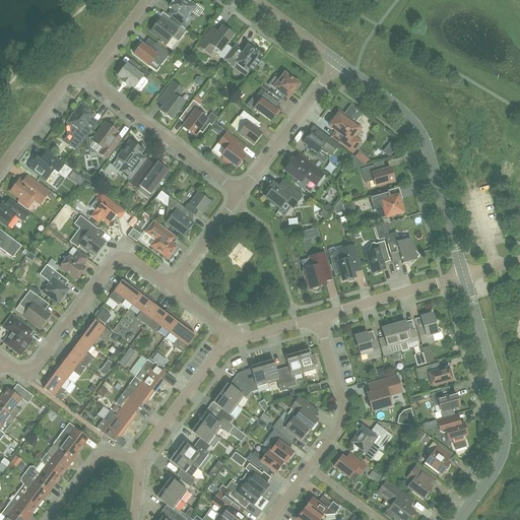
[(174,19),(186,27),(194,16),(190,14),(190,12),(195,6),(186,0),(174,0),(170,7),(172,8),(168,14),(174,19)]
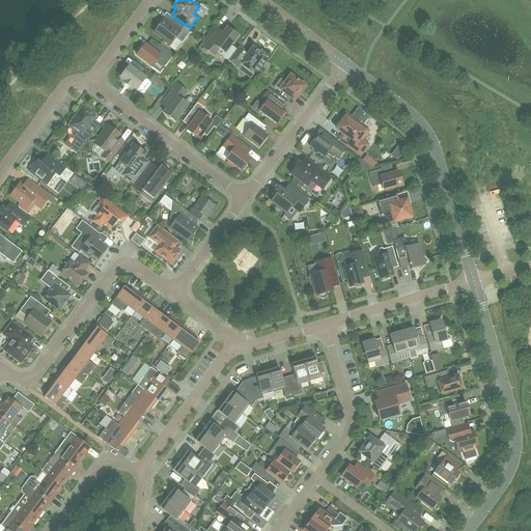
[(182,44),(191,31),(173,19),(169,24),(162,19),(157,25),(159,26),(154,32),(170,45),(175,38),(182,44)]
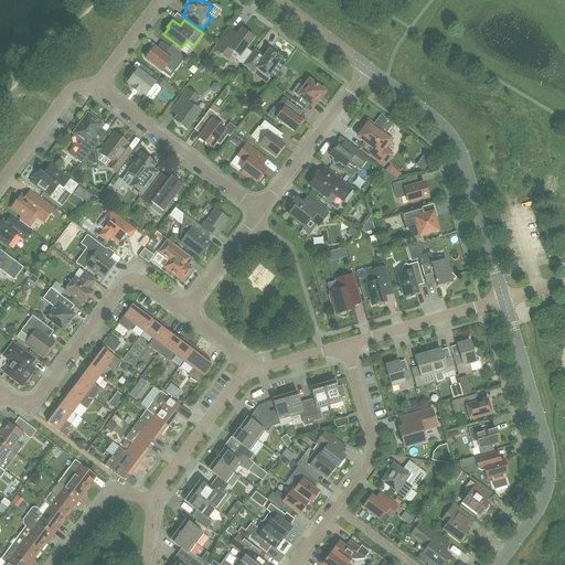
[(216,51),(215,52),(220,55),(221,53),(227,59),(233,52),(240,56),(236,60),(243,64),(253,52),(246,48),(253,38),(242,30),(231,44),(224,39),(216,50),(216,51)]
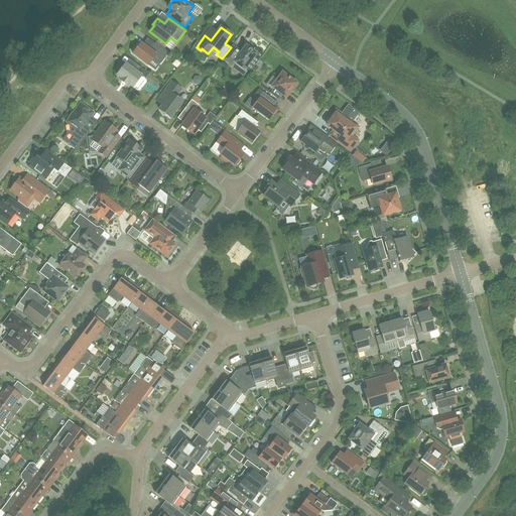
[(167,53),(154,43),(150,50),(140,43),(140,44),(139,43),(137,43),(134,47),(135,49),(132,53),(147,66),(155,71),(160,63),(167,53)]
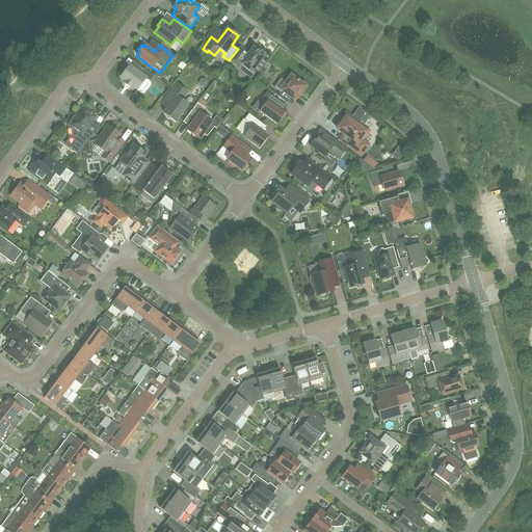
[(238,49),(229,60),(238,68),(241,64),(251,73),(253,70),(258,74),(269,59),(264,55),(260,52),(260,50),(257,47),(254,48),(254,47),(248,53),(239,47),(238,49)]
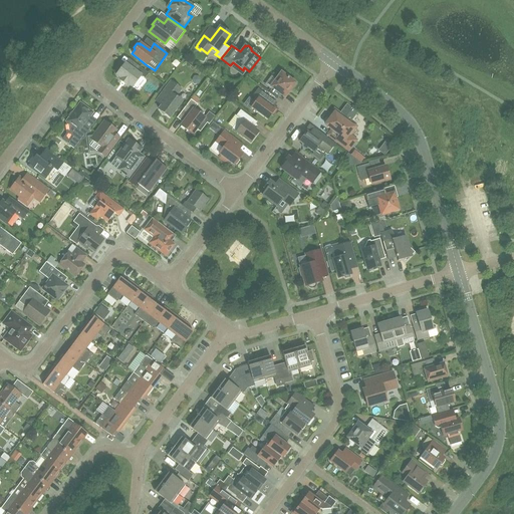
[(146,79),(150,74),(137,65),(134,69),(124,63),(123,64),(121,65),(119,68),(119,70),(115,75),(120,78),(119,80),(125,85),(127,83),(132,87),(141,75),(146,79)]
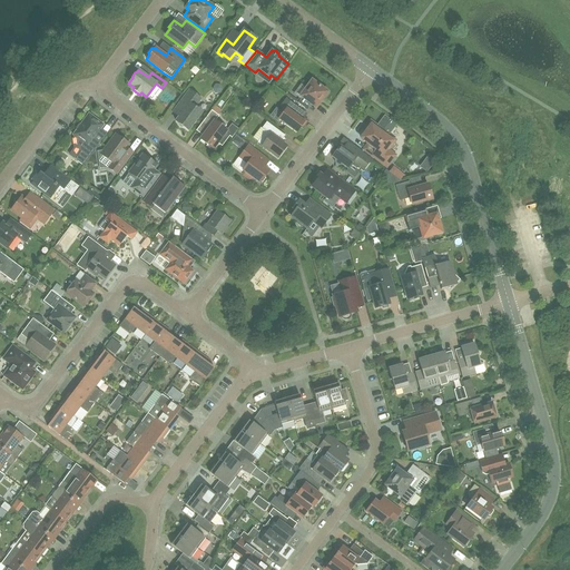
[(315,108),(327,92),(312,80),(296,102),(306,109),(307,107),(310,109),(312,105),(315,108)]
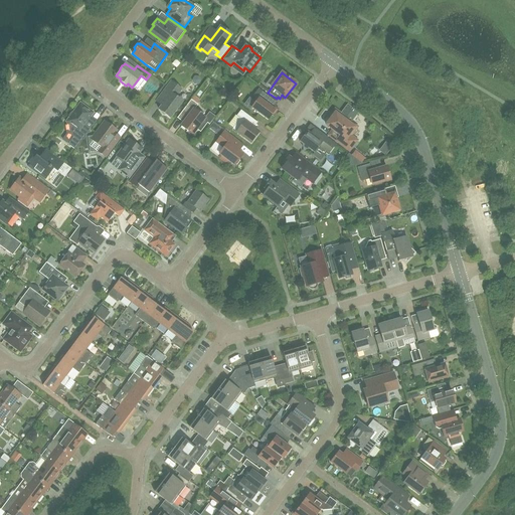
[(158,110),(160,111),(160,112),(161,114),(163,114),(164,115),(166,115),(170,118),(182,102),(175,97),(181,89),(171,81),(162,94),(156,101),(162,105),(158,110)]
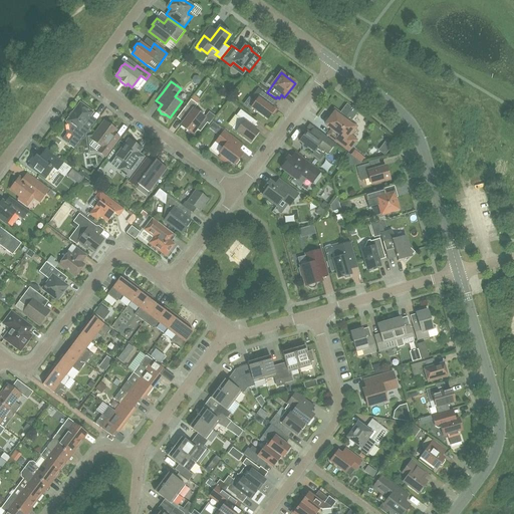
[(272,105),(275,101),(258,88),(250,98),(255,102),(251,107),(267,119),(271,114),(273,116),(276,111),(272,108),(272,105)]
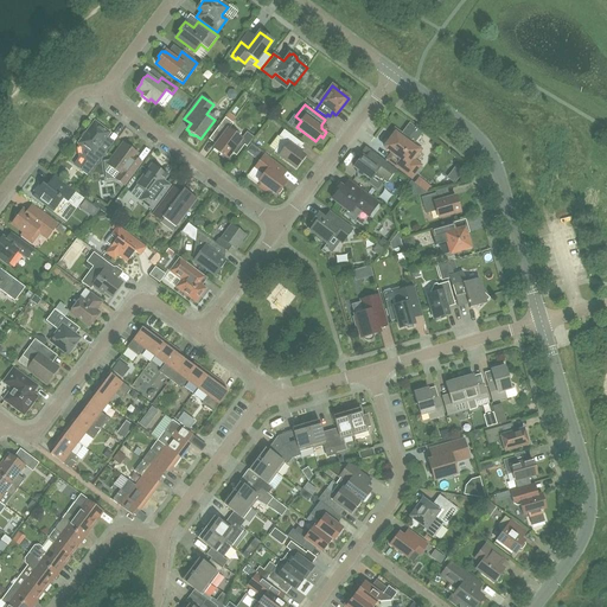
[(244,145),(240,141),(241,139),(229,129),(234,123),(225,117),(216,131),(223,136),(213,148),(227,159),(231,152),(236,155),(244,145)]
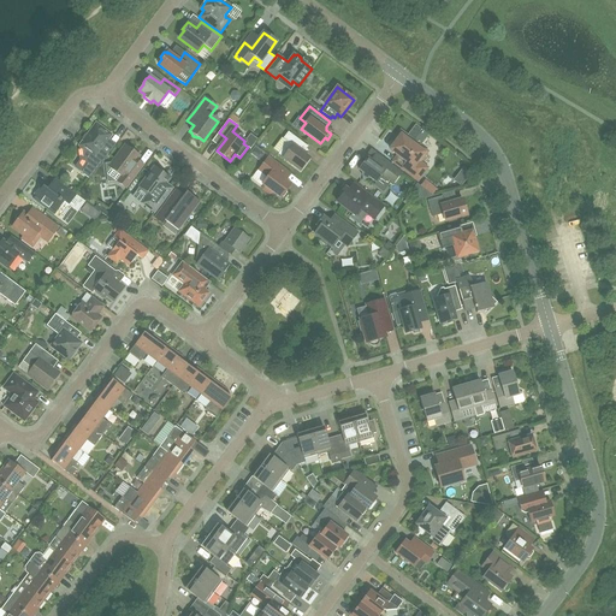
[(80,160),(75,166),(81,171),(81,172),(90,179),(108,155),(101,149),(111,135),(95,124),(87,135),(86,134),(82,138),(82,142),(80,146),(81,147),(77,150),(80,160)]
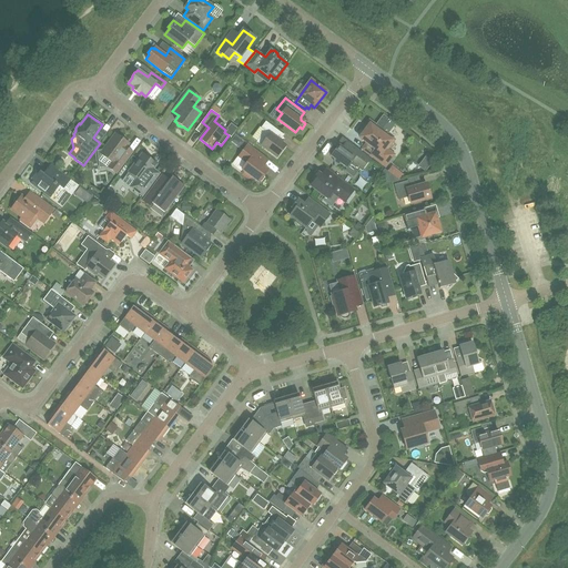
[(274,138),(279,131),(265,121),(261,128),(265,131),(256,142),(276,158),(285,146),(274,138)]
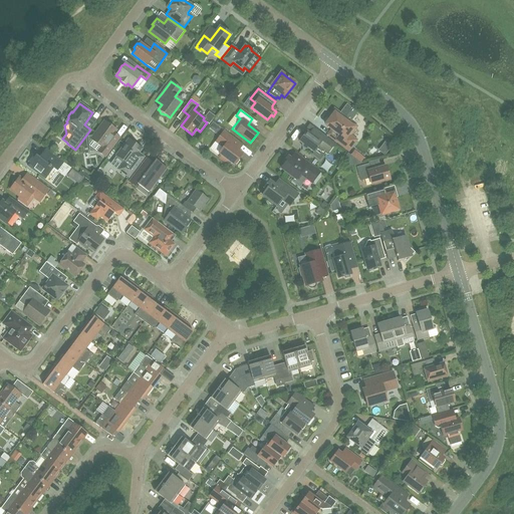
[(338,115),(339,114),(334,109),(328,117),(330,118),(325,124),(331,130),(327,136),(348,151),(356,141),(350,136),(355,129),(338,115)]
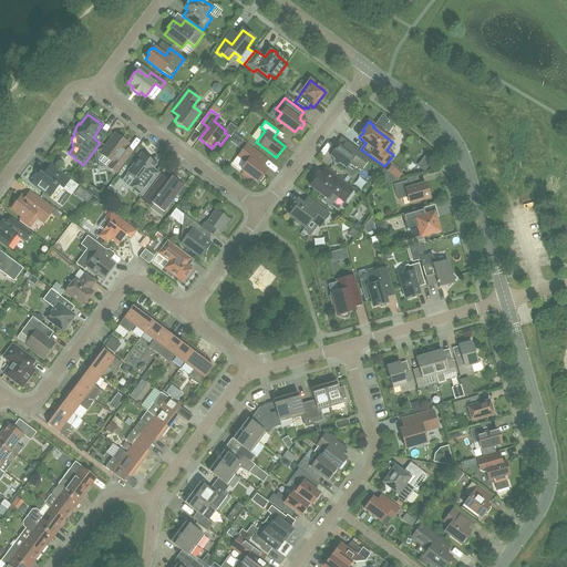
[(112,162),(107,167),(115,173),(125,161),(131,152),(125,147),(127,144),(114,134),(100,153),(112,162)]
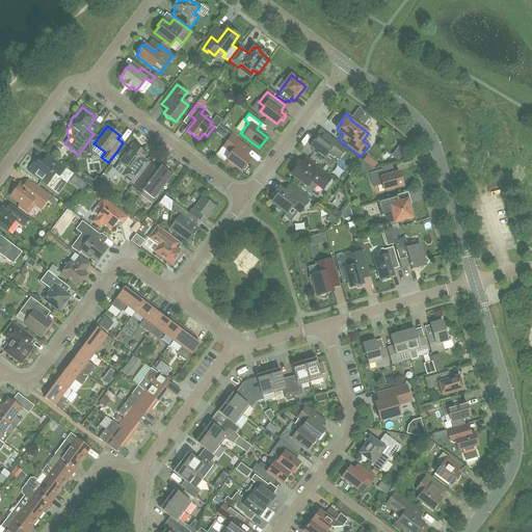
[(228,133),(219,127),(216,132),(221,137),(225,136),(228,133)]
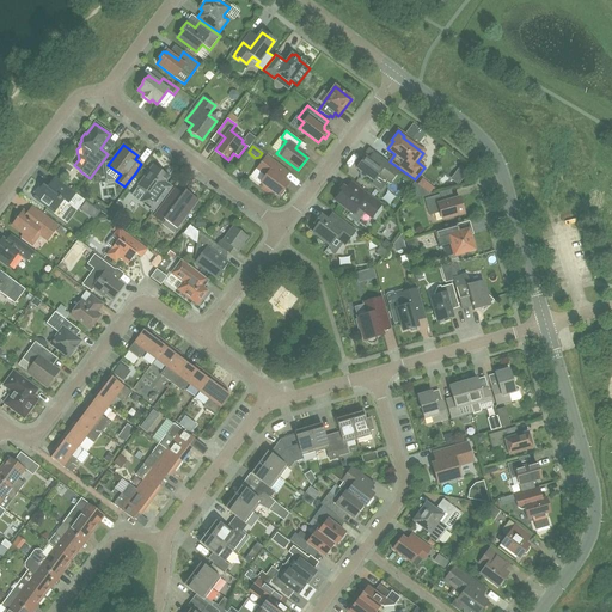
[(390,184),(399,171),(377,153),(372,159),(373,160),(372,163),(365,157),(362,160),(359,161),(359,165),(356,169),(360,171),(360,176),(363,178),(367,177),(373,182),(378,176),(390,184)]
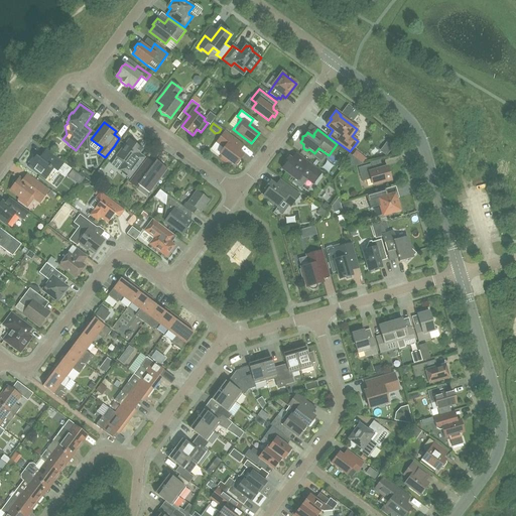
[(243,154),(231,145),(236,140),(225,132),(216,143),(224,149),(220,154),(221,155),(220,156),(220,158),(225,162),(228,162),(228,161),(235,165),(243,154)]
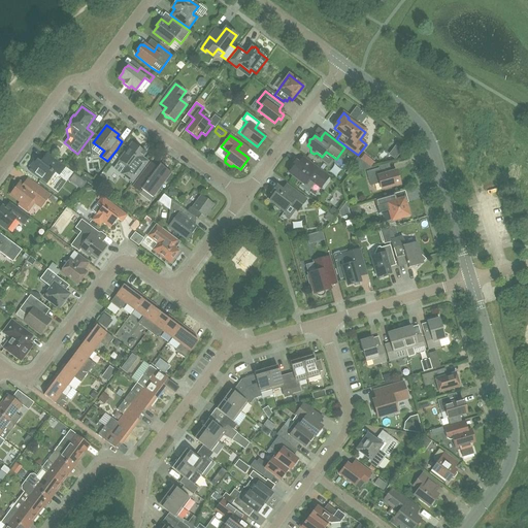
[(120,160),(126,165),(127,168),(122,174),(133,183),(146,164),(138,158),(142,152),(132,143),(120,160)]
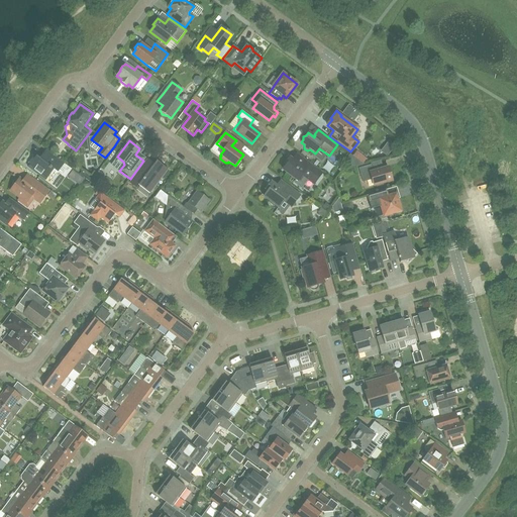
[(387,156),(395,145),(389,140),(381,151),(387,156)]
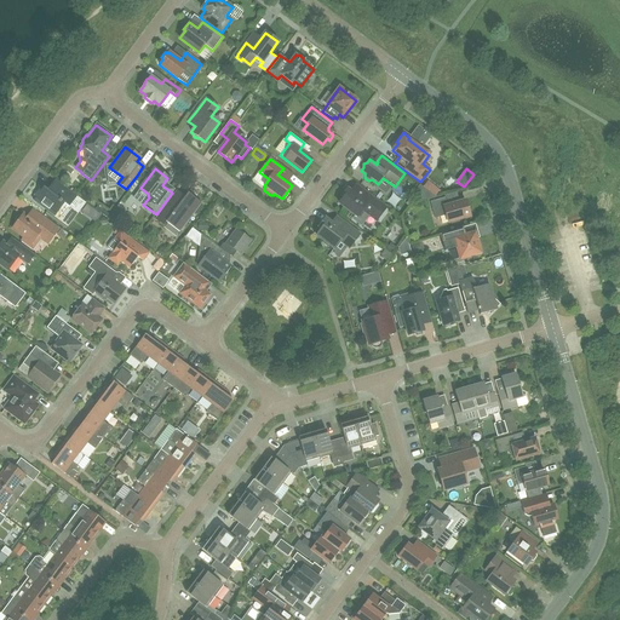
[(85,202),(76,196),(55,181),(47,190),(44,188),(33,201),(55,217),(58,219),(68,227),(78,213),(85,202)]
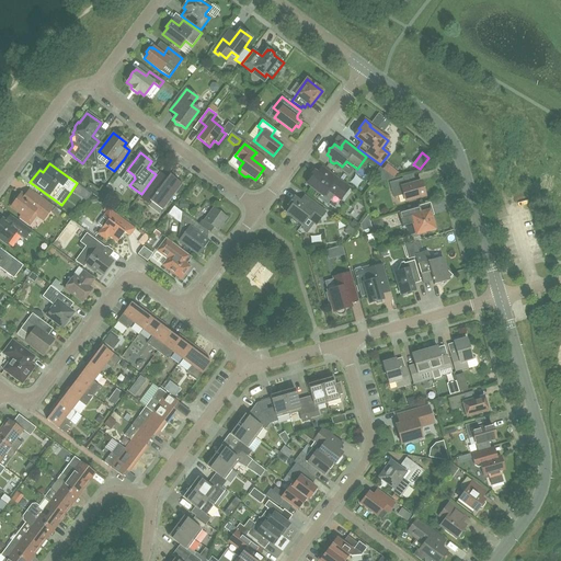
[(387,164),(382,170),(395,179),(399,173),(387,164)]
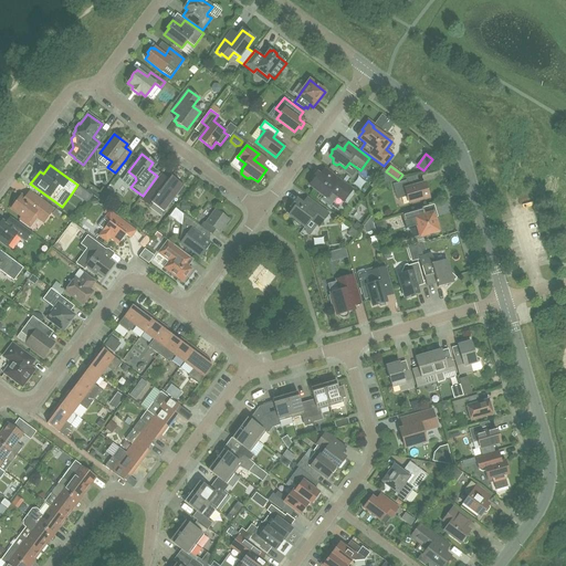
[(379,174),(379,175),(395,181),(398,180),(386,171),(383,168),(381,169),(381,170),(380,173),(379,174)]
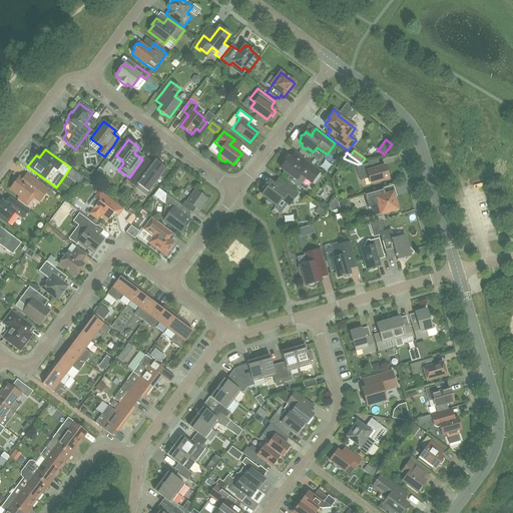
[(320,172),(314,167),(294,153),(290,158),(288,156),(284,161),(285,162),(281,168),(296,179),(300,173),(312,182),(320,172)]
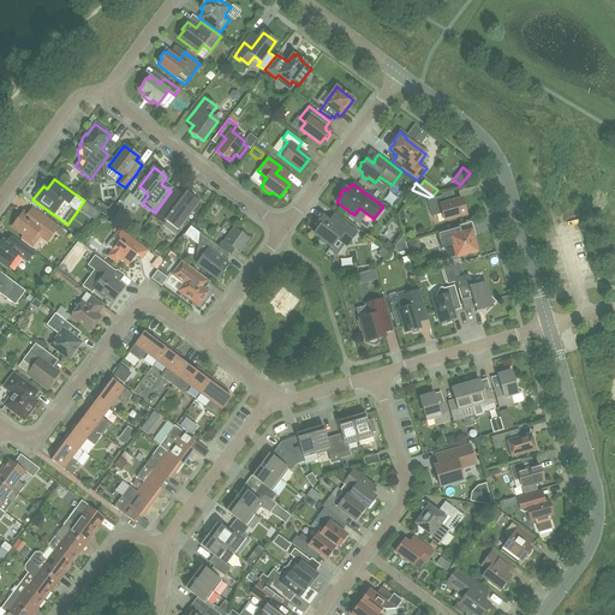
[(199,201),(186,191),(175,204),(168,198),(154,218),(162,225),(165,220),(178,230),(199,201)]
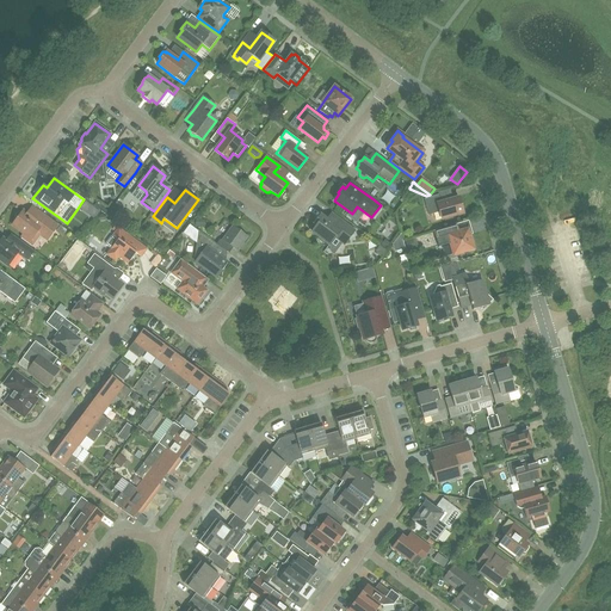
[(458,199),(458,198),(440,203),(438,195),(424,199),(429,215),(439,213),(442,220),(463,214),(461,207),(462,205),(463,203),(462,202),(461,201),(458,199)]
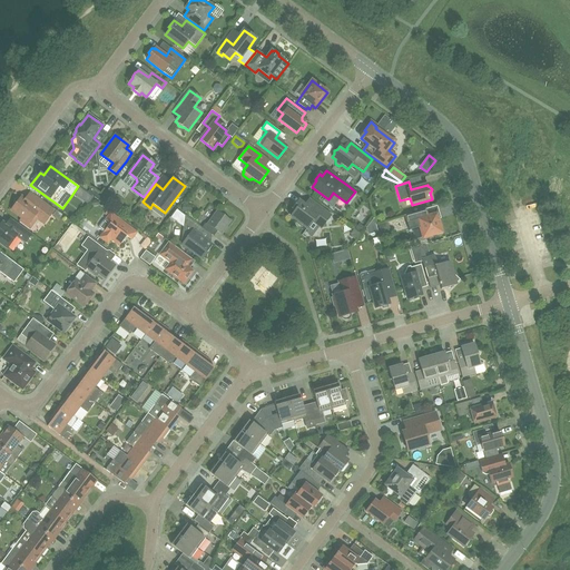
[(88,204),(92,197),(87,193),(81,199),(88,204)]
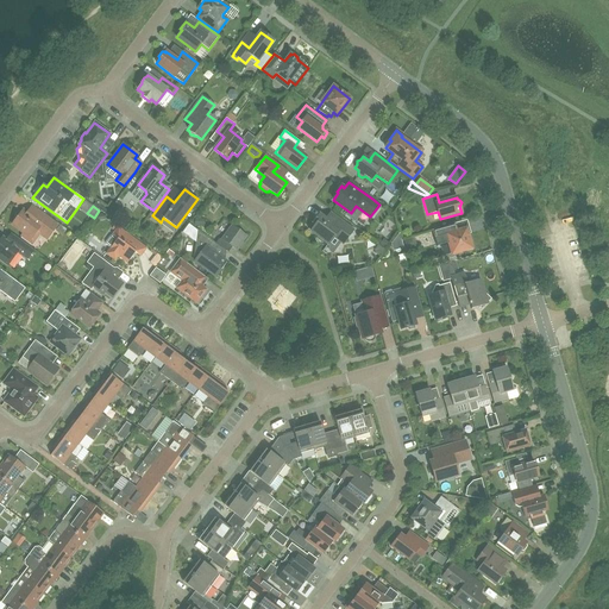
[(35,220),(23,211),(22,212),(19,212),(18,212),(16,213),(16,214),(16,217),(17,218),(12,225),(27,237),(30,237),(32,237),(33,236),(37,231),(46,239),(57,226),(39,213),(35,220)]
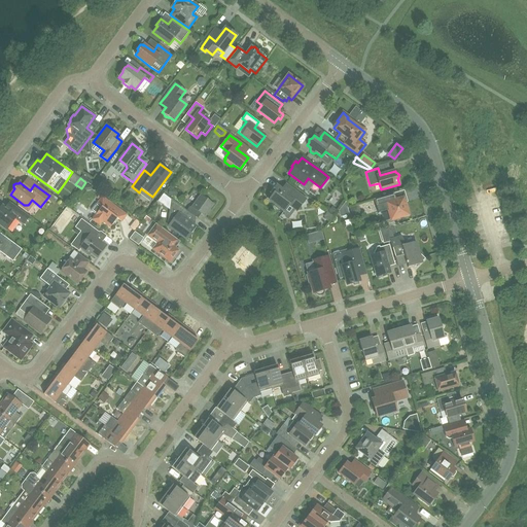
[(305,200),(285,184),(281,189),(276,186),(267,198),(275,204),(274,206),(280,211),(281,209),(284,211),(289,205),(296,211),(305,200)]
